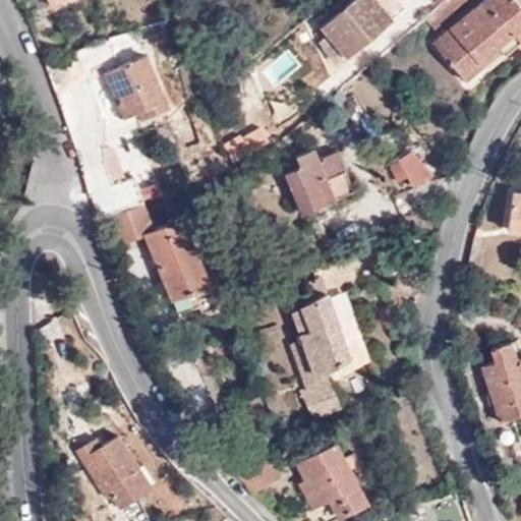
[(395,19),(378,0),(353,0),(322,29),(348,58),(395,19)]
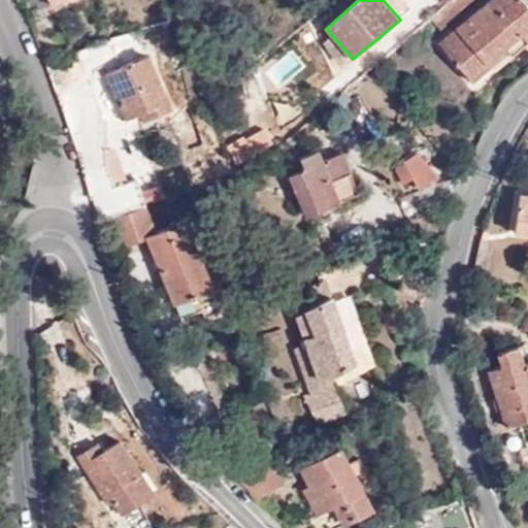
[(527,44),(527,2),(526,0),(494,0),(441,43),(475,83),(495,67),(491,63),(509,47),(516,56),(527,44)]
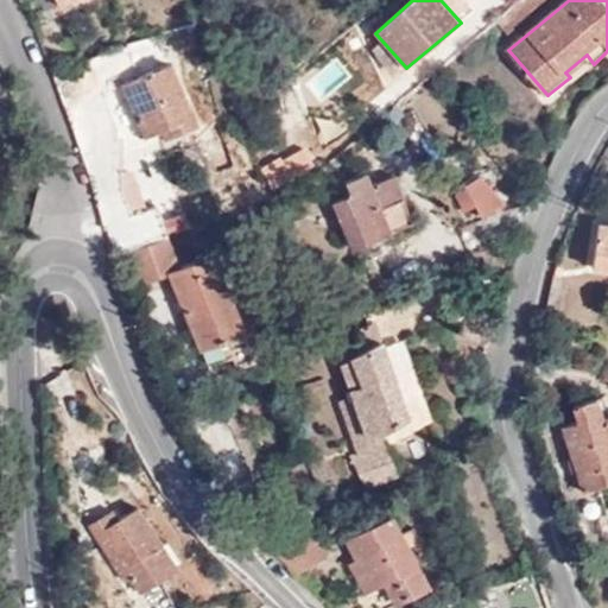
[(197,127),(169,63),(121,84),(147,138),(159,133),(164,141),(197,127)]
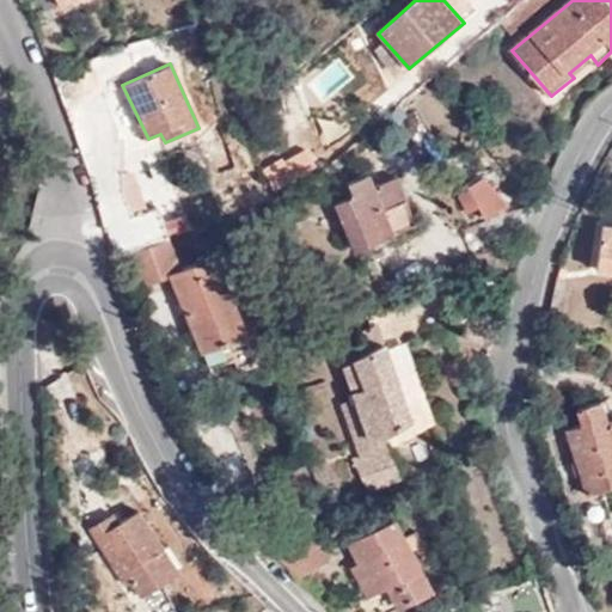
[(373,183),(367,169),(346,179),(354,194),(337,202),(361,246),(418,219),(396,172),(373,183)]
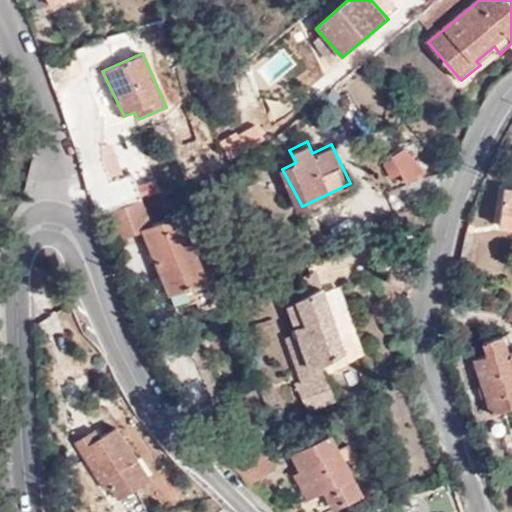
[(379,164),(398,187),(422,168),(404,145),(379,164)]
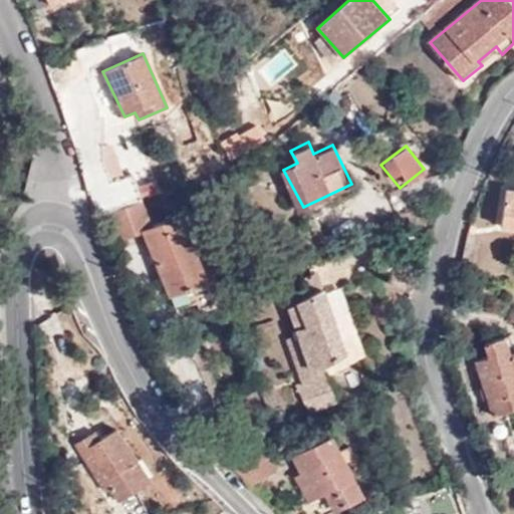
[(513,190),(506,189),(502,223),(513,225),(513,190)]
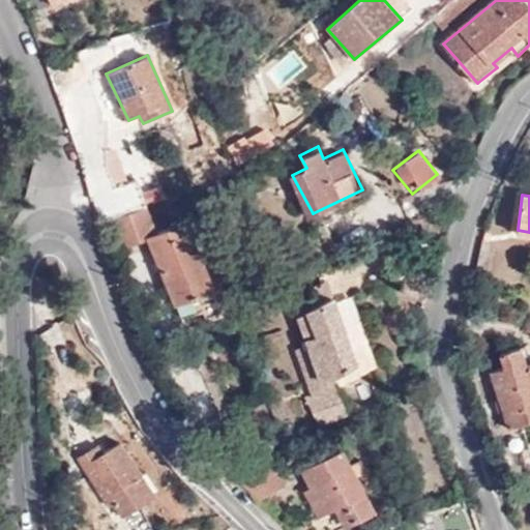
[(156,229),(149,205),(115,218),(125,247),(150,237),(149,233),(156,229)]
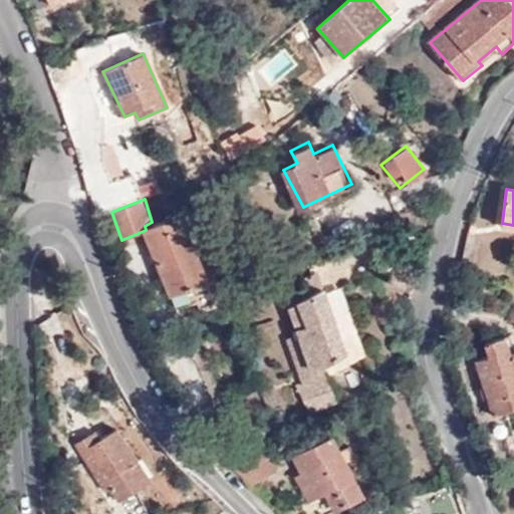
[(153,227),(146,230),(171,307),(175,306),(179,312),(195,304),(199,314),(213,308),(182,216),(153,227)]
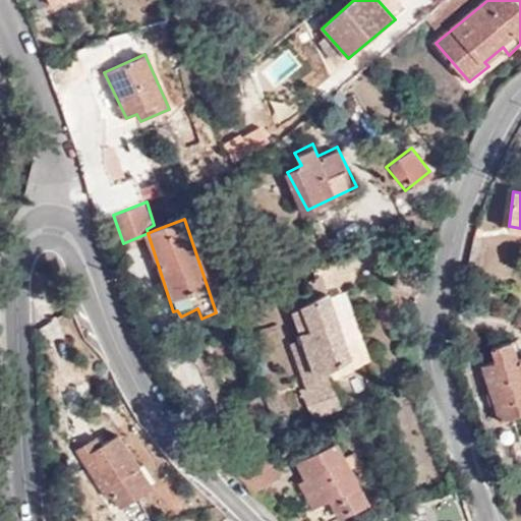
[(155,230),(154,225),(147,229),(148,233),(155,230)]
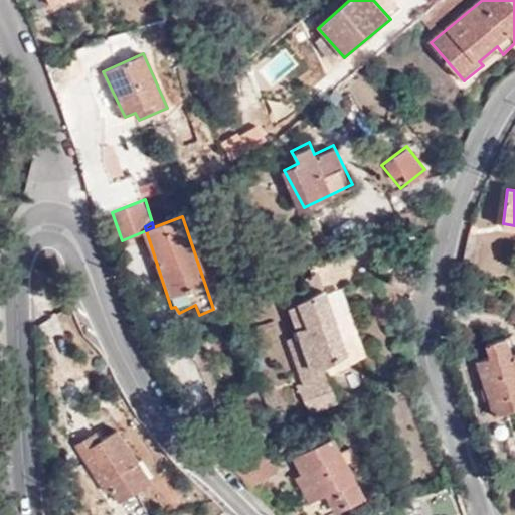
[(300,362),(346,342),(317,275),(297,283),(300,288),(284,294),(301,335),(291,341),(300,362)]
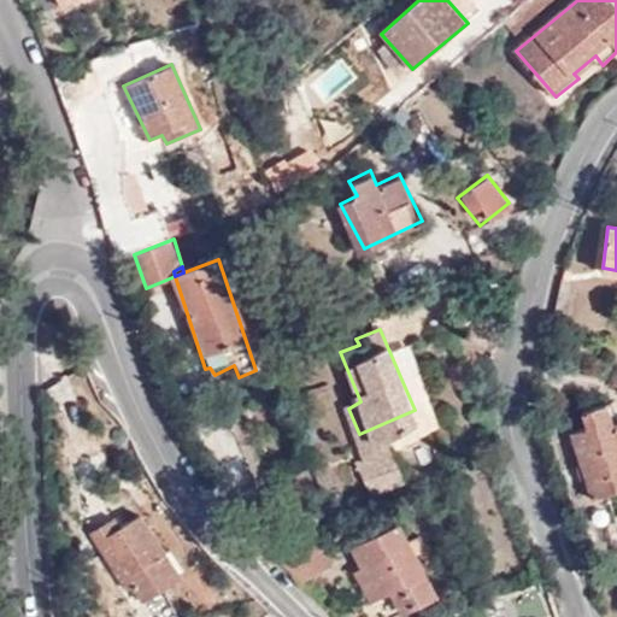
[(616,427),(616,428),(610,403),(582,411),(585,428),(571,432),(589,499),(616,491),(616,427)]
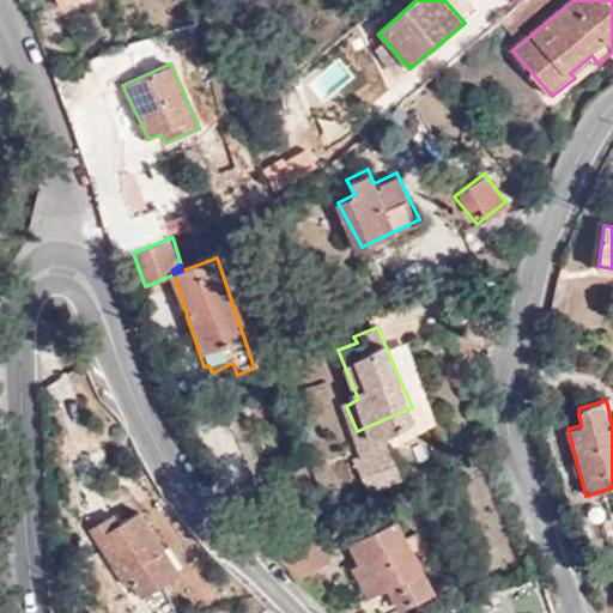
[(416,418),(412,407),(357,431),(362,444),(386,432),(416,418)]
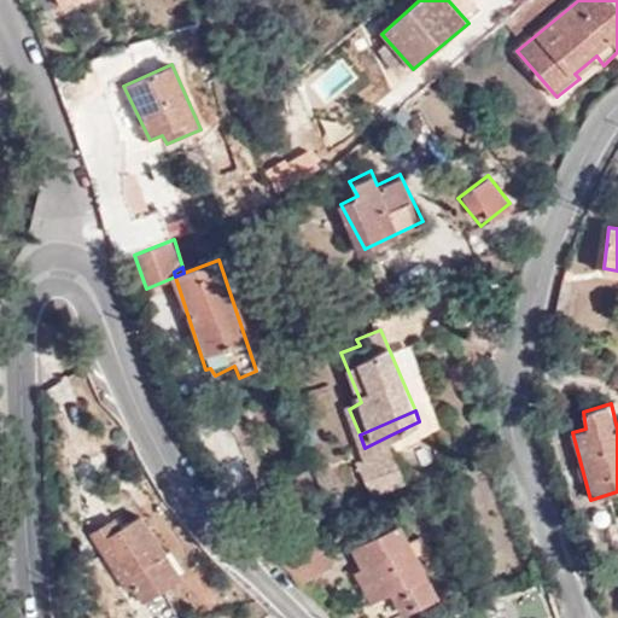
[(395,450),(389,436),(365,448),(371,462),(395,450)]
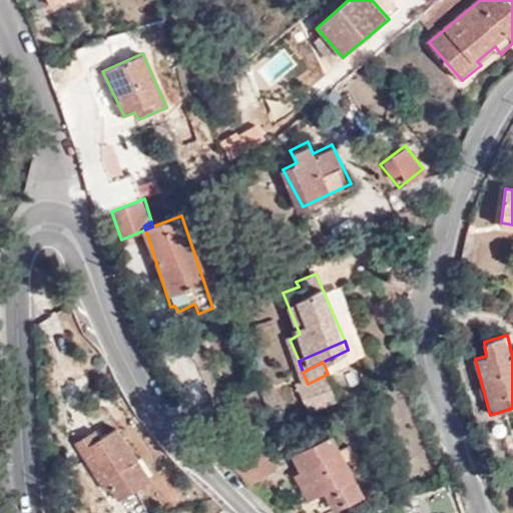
[(340,400),(328,374),(308,384),(300,387),(316,413),(340,400)]
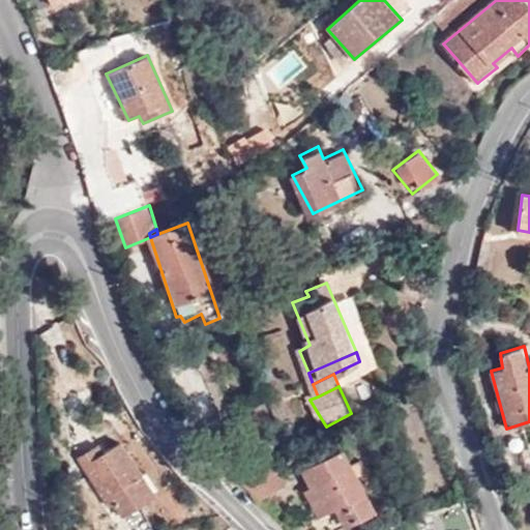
[(285,412),(278,396),(265,402),(272,418),(285,412)]
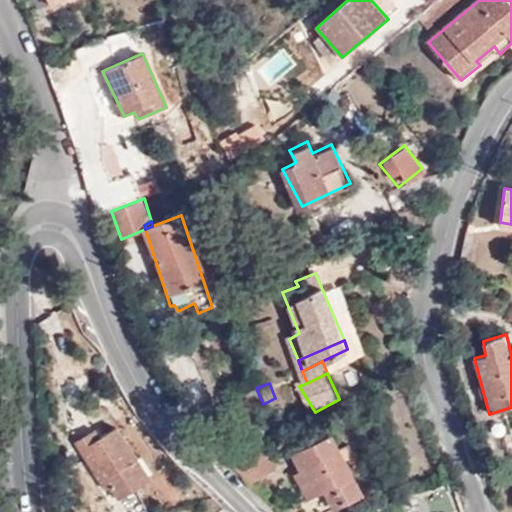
[(149,480),(115,427),(100,437),(96,429),(75,442),(114,502),(149,480)]
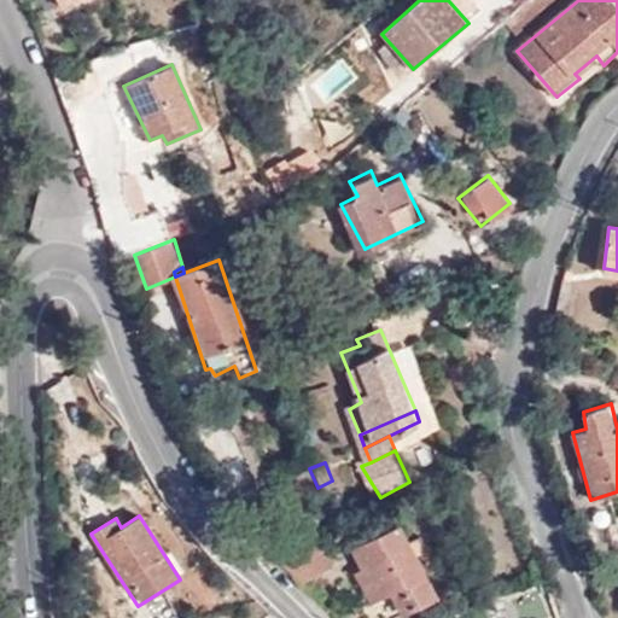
[(395,588),(408,611),(436,596),(397,525),(350,549),(363,575),(377,599),(388,592),(395,588)]
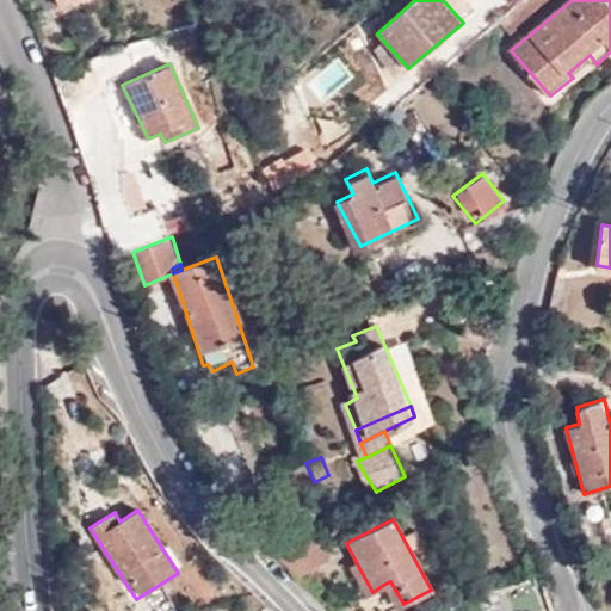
[(315,532),(270,556),(276,561),(316,537),(315,532)]
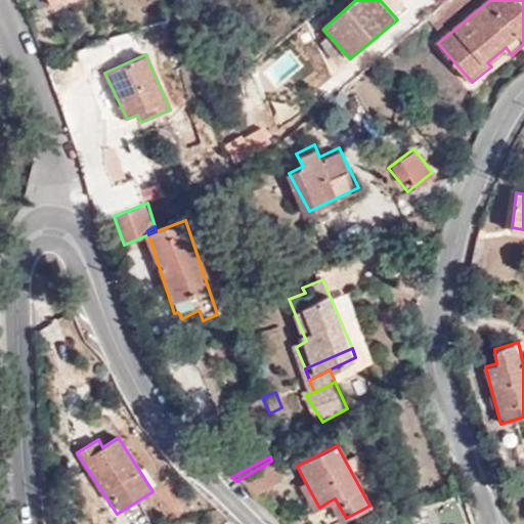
[(271,461),(236,481),(252,496),(281,480),(271,461)]
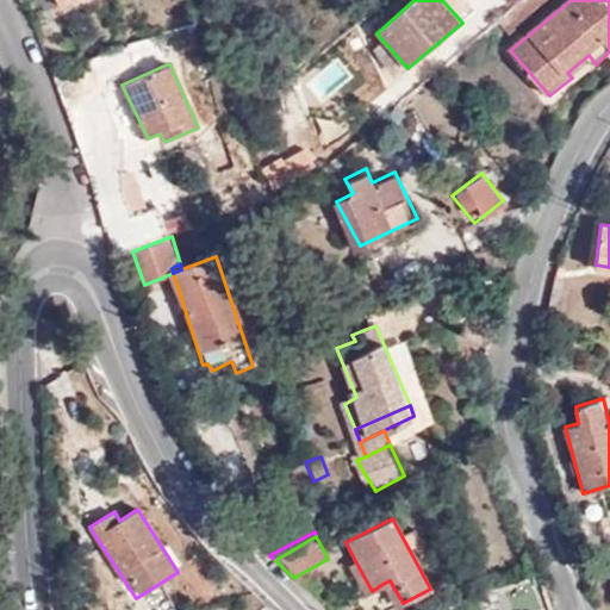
[(372,591),(359,567),(352,571),(363,595),(372,591)]
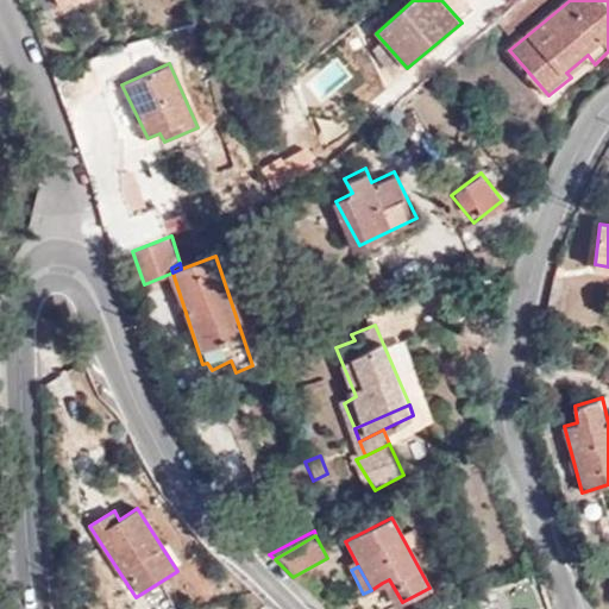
[(394,606),(402,602),(389,579),(382,583),(394,606)]
